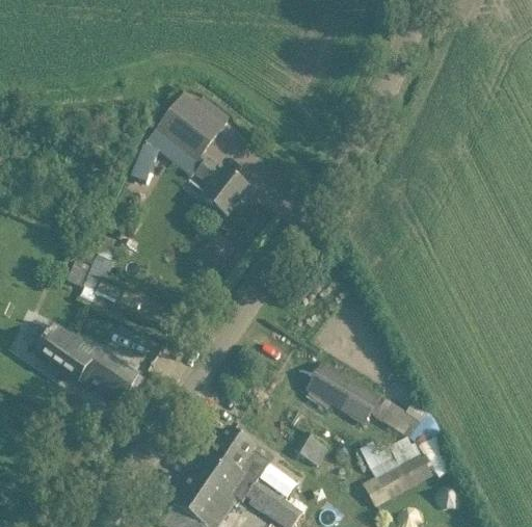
[(158,128),(148,141),(159,150),(191,176),(194,172),(207,155),(203,152),(213,138),(220,128),(181,98),(173,108),(158,128)]
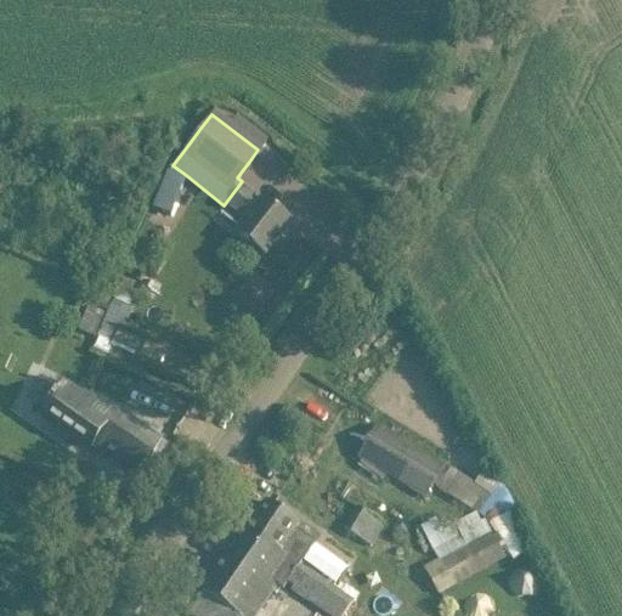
[(168,168),(152,205),(170,212),(186,175),(168,168)]
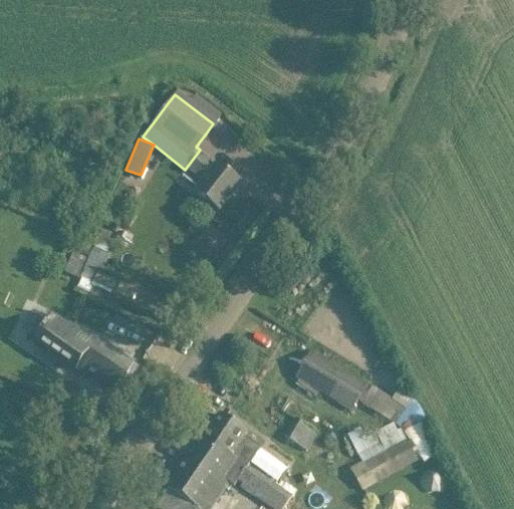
[(195,190),(203,195),(218,208),(240,181),(217,163),(216,163),(200,150),(188,166),(204,179),(195,190)]
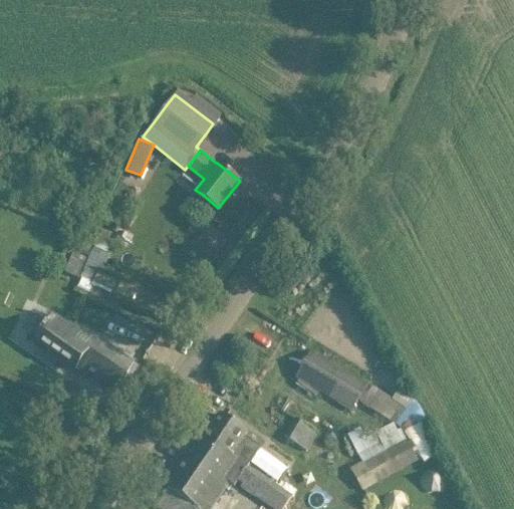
[(72,251),(64,270),(79,276),(87,257),(72,251)]
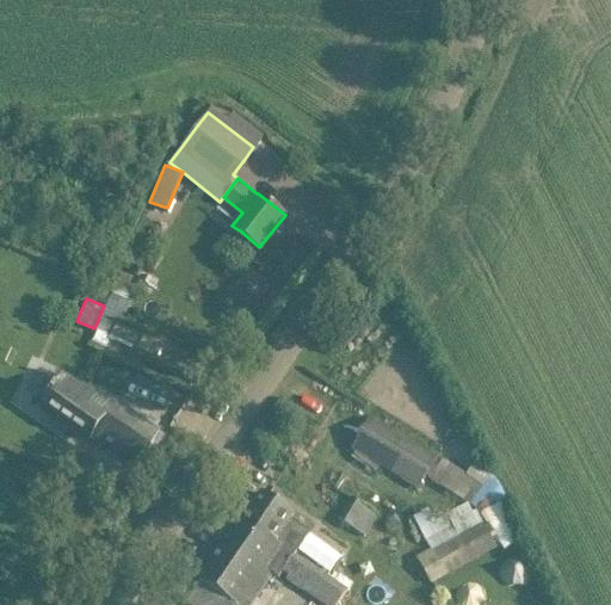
[(96,331),(92,339),(106,345),(118,315),(106,309),(104,309),(96,331)]
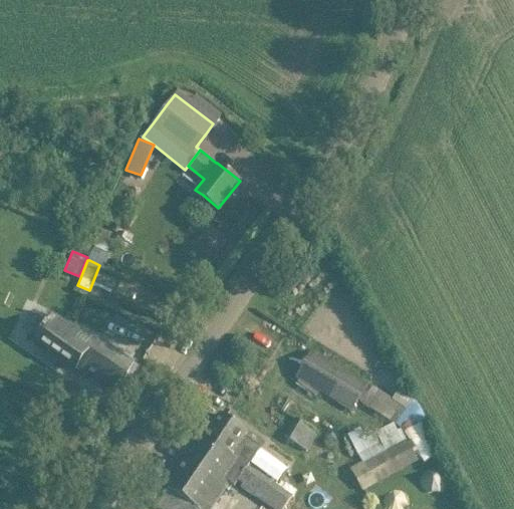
[(73,370),(75,367),(118,388),(130,363),(90,345),(93,340),(50,320),(34,344),(73,370)]
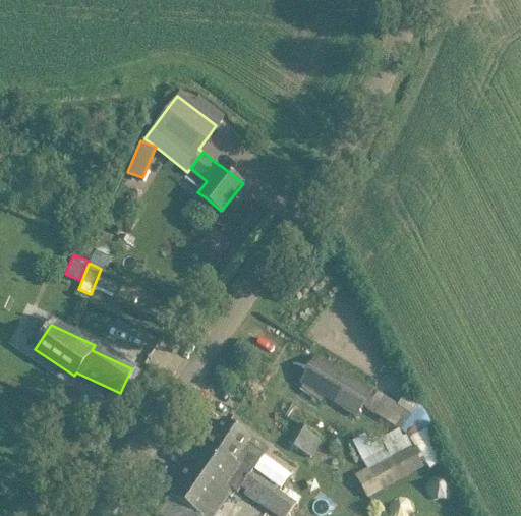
[(371,388),(333,364),(315,354),(300,380),(355,413),(371,388)]
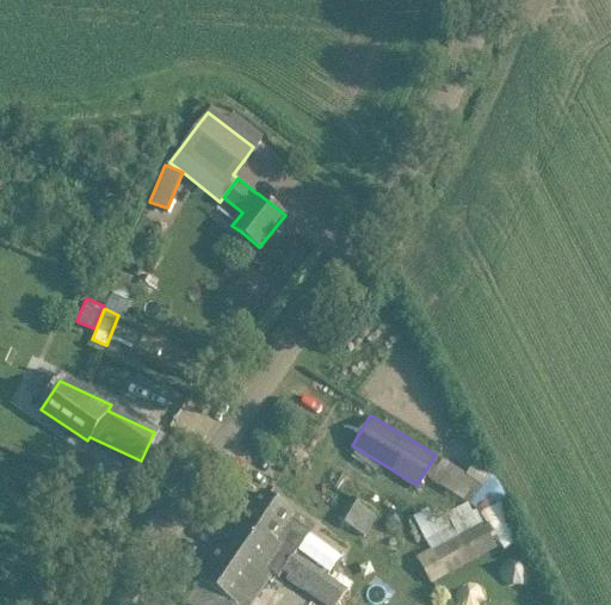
[(260,489),(185,599),(193,604),(248,604),(273,569),(277,572),(282,566),(295,574),(292,578),(332,604),(334,604),(347,586),(295,551),(308,529),(289,517),(294,511),(281,502),(261,489),(260,489)]
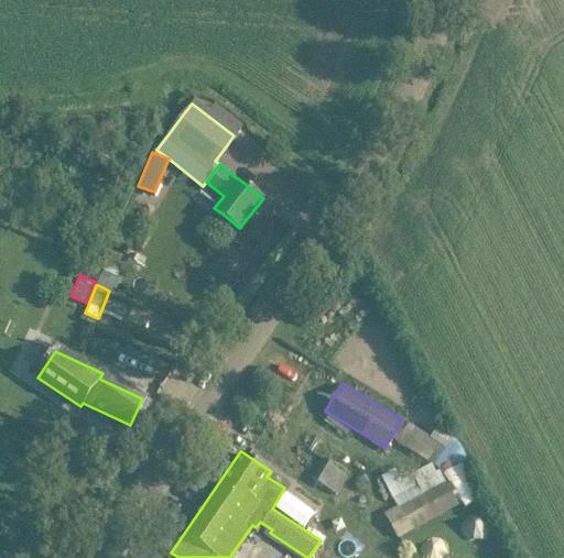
[(310,477),(334,491),(346,471),(322,457),(310,477)]
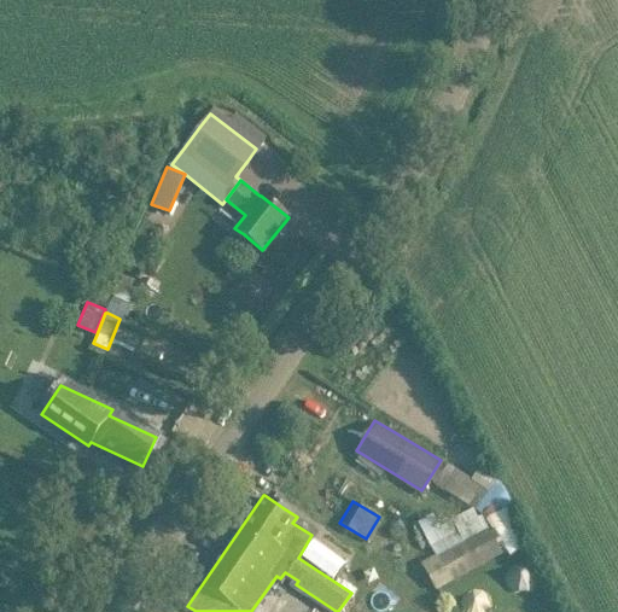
[(491,526),(476,535),(488,558),(505,549),(491,526)]
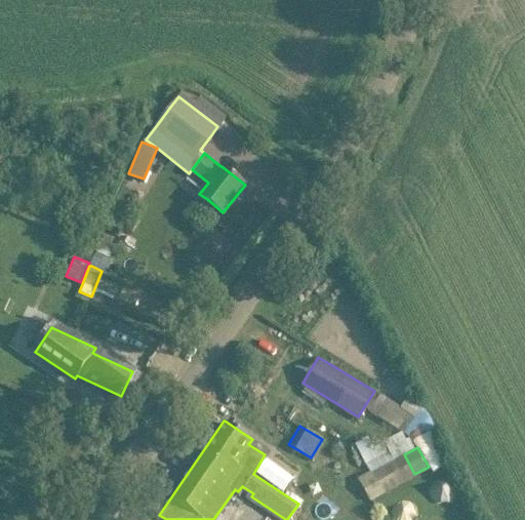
[(391,462),(370,472),(381,492),(401,481),(391,462)]
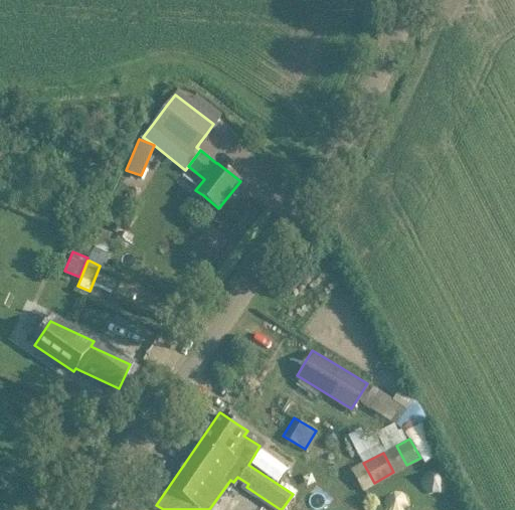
[(423,469),(421,487),(438,489),(441,471),(423,469)]
